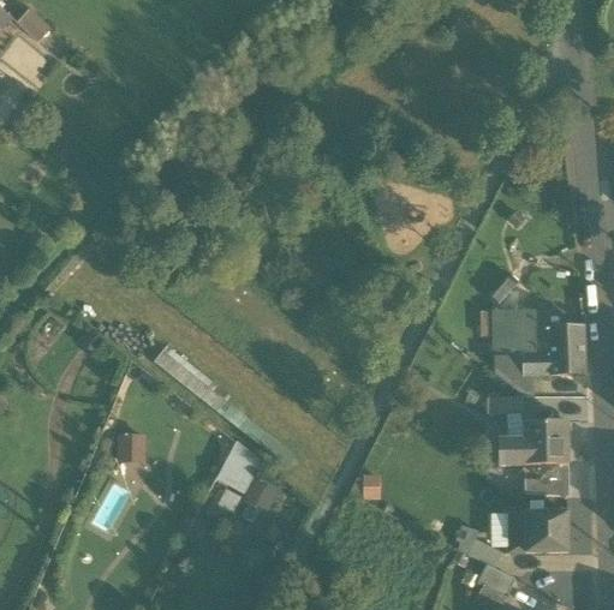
[(17,21),(37,41),(51,27),(30,7),(17,21)]
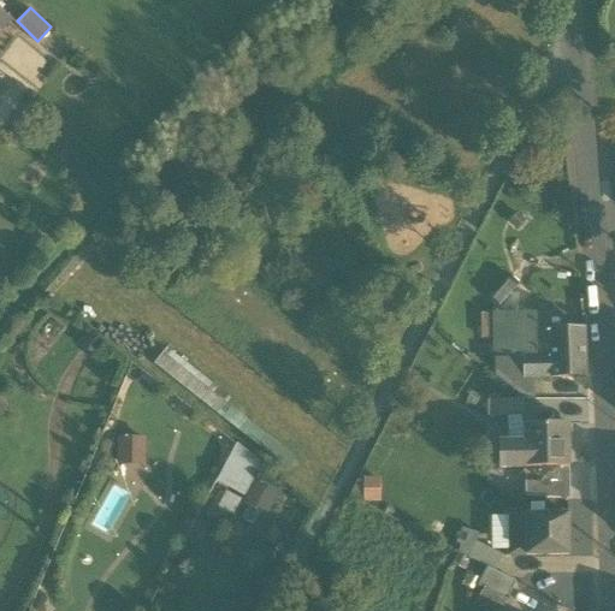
[(495,336),(494,309),(480,310),(482,336),(495,336)]
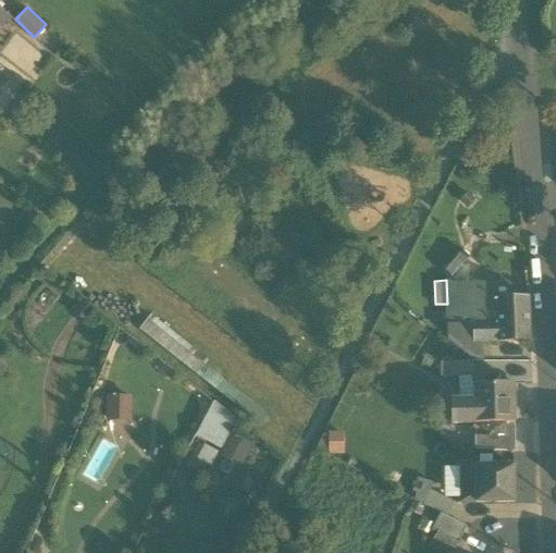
[(447,304),(448,322),(464,320),(462,281),(446,280),(447,304)]
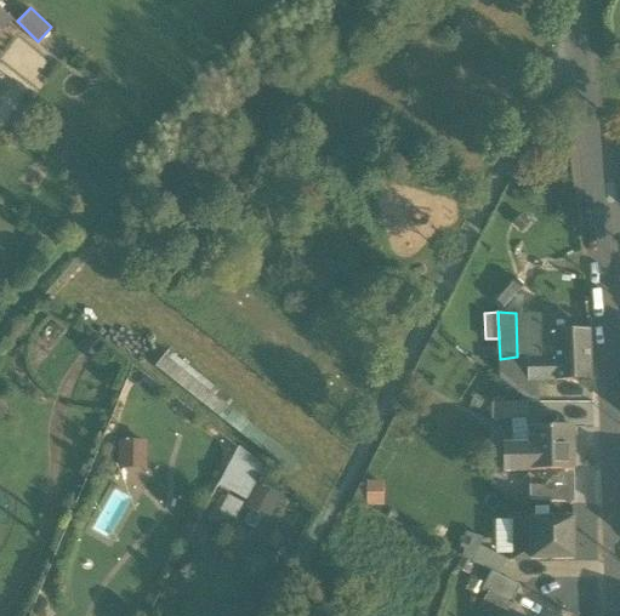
[(517,357),(529,357),(529,355),(529,313),(516,313),(517,357)]
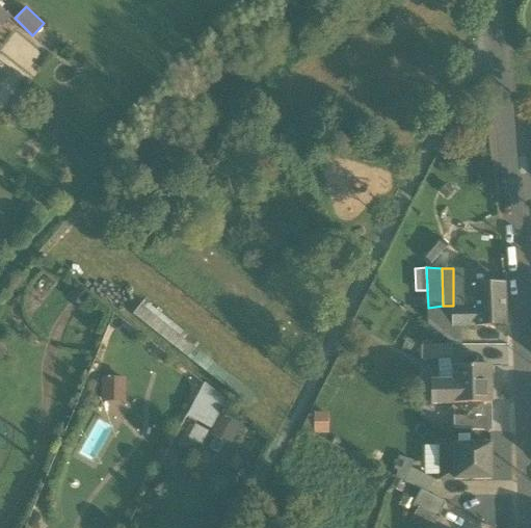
[(453,268),(453,305),(476,305),(475,282),(476,282),(476,268),(453,268)]
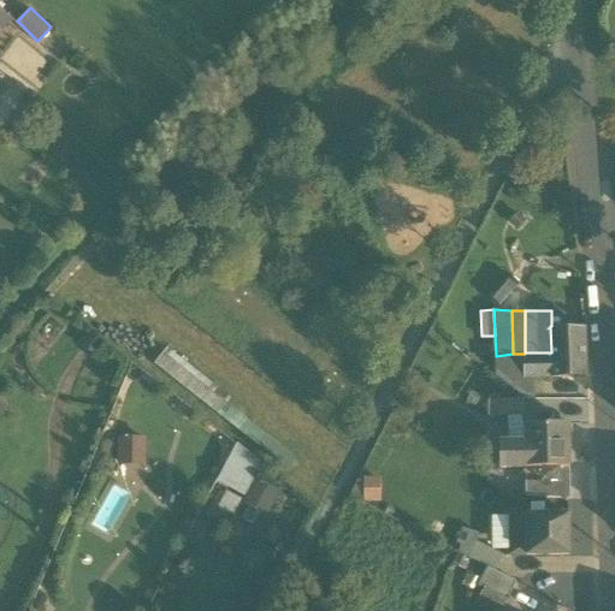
[(551,353),(551,374),(586,374),(585,326),(551,326),(550,326),(551,353)]
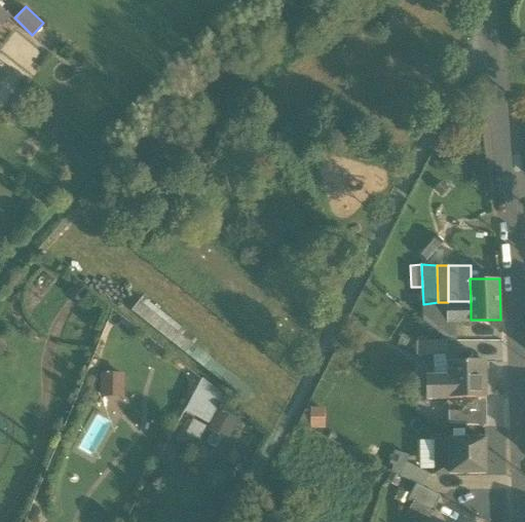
[(89,289),(78,281),(69,292),(80,300),(89,289)]
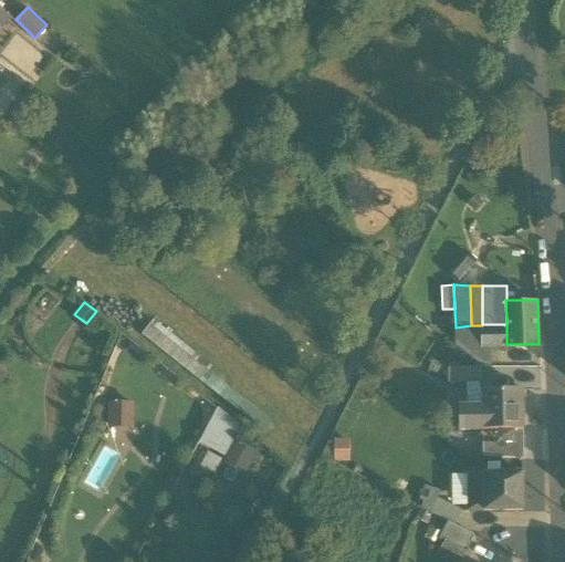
[(212,362),(154,316),(142,333),(199,378),(208,367),(212,362)]
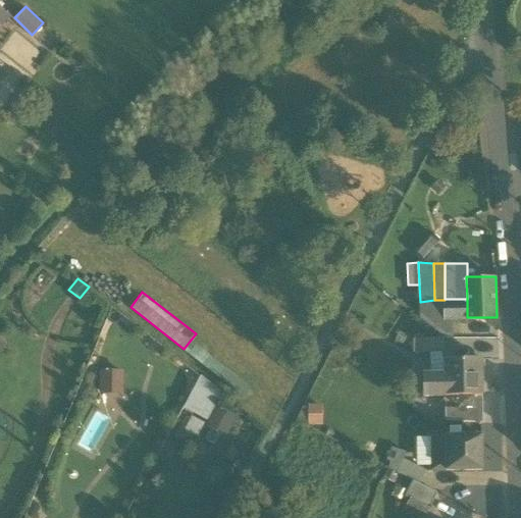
[(467,317),(467,299),(445,299),(445,300),(445,318),(453,317),(467,317)]
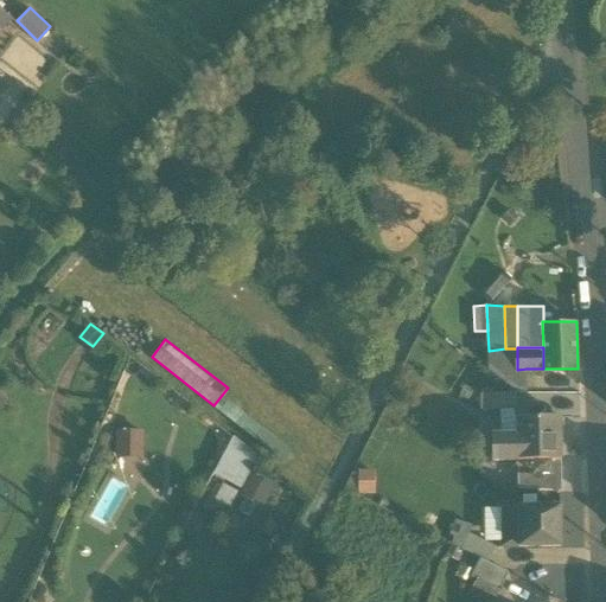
[(517,348),(505,348),(489,351),(489,367),(518,390),(527,390),(527,369),(517,370),(517,348)]
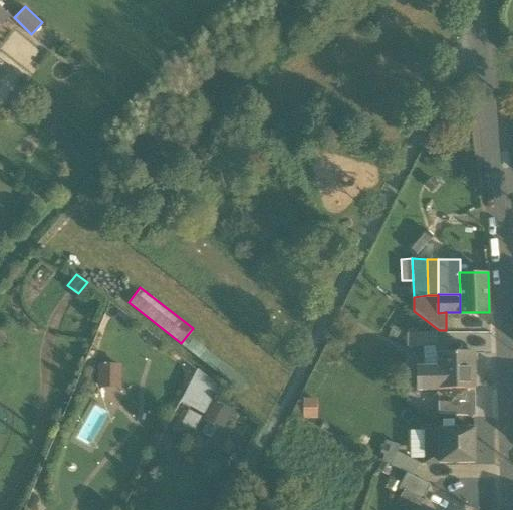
[(424,345),(437,345),(437,330),(408,330),(408,345),(424,345)]
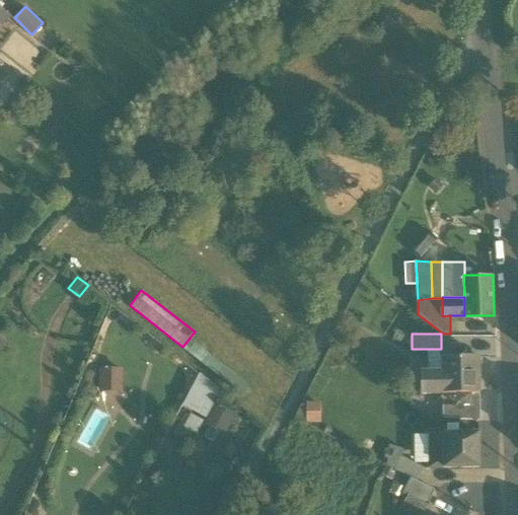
[(191,337),(182,347),(243,394),(251,384),(191,337)]
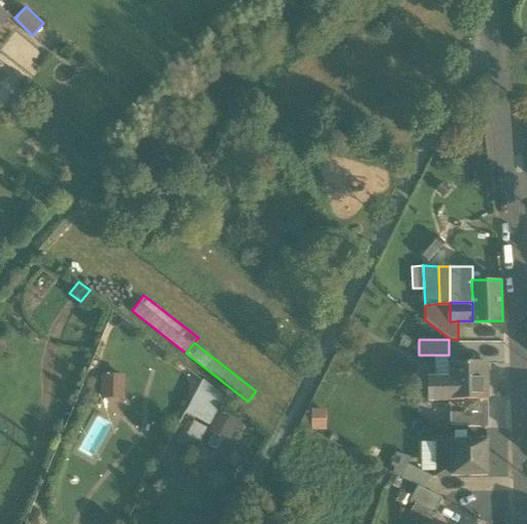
[(435,355),(435,377),(452,377),(452,361),(449,361),(449,355),(435,355)]
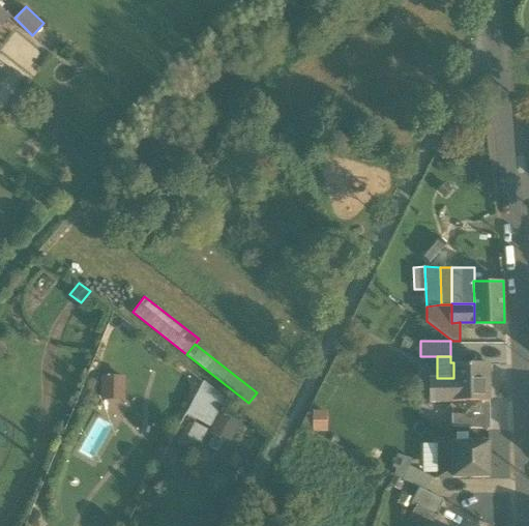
[(430,378),(430,401),(450,401),(452,401),(489,400),(489,362),(453,362),(453,378),(437,378),(430,378)]
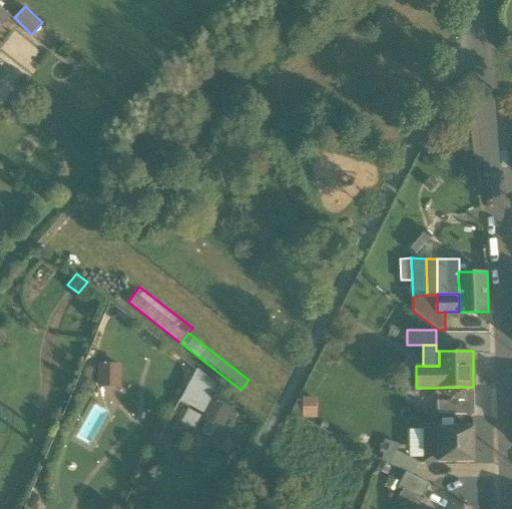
[(122,362),(98,362),(97,385),(122,386),(122,362)]
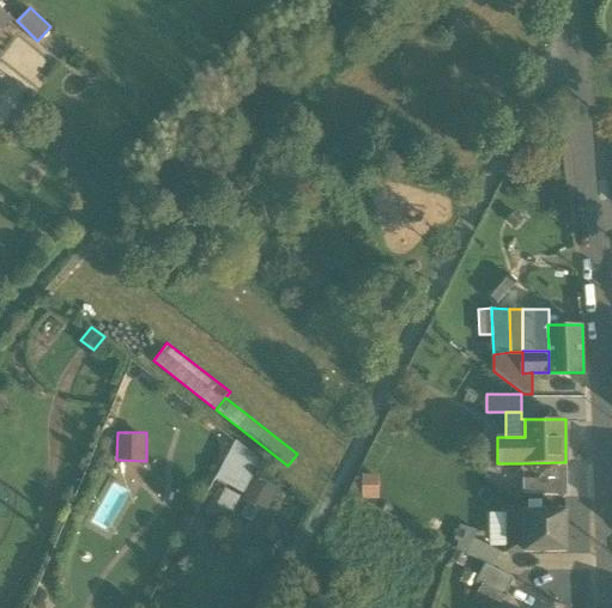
[(261,458),(236,438),(214,476),(244,492),(253,475),(261,458)]
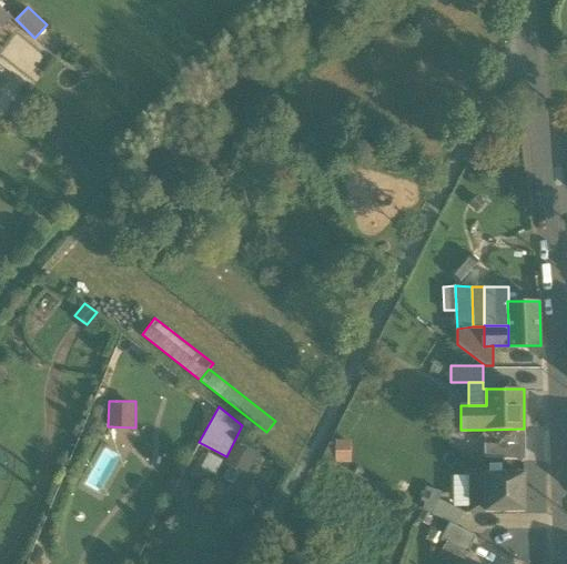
[(485,455),(526,459),(526,429),(524,429),(485,430),(485,455)]
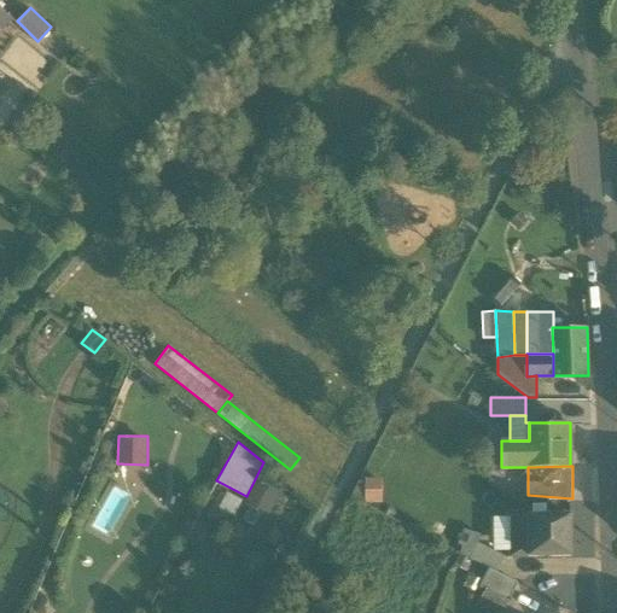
[(365,476),(365,501),(382,501),(382,476),(365,476)]
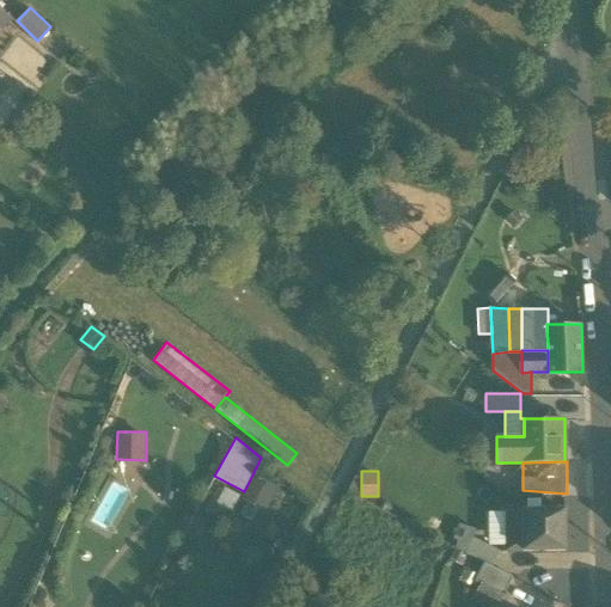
[(279,485),(252,474),(240,498),(268,510),(279,485)]
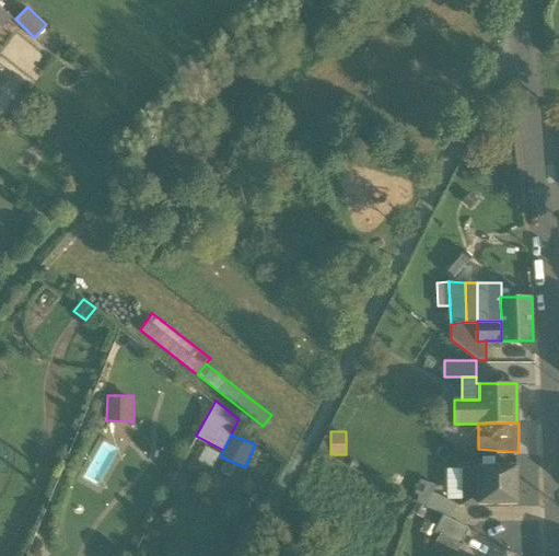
[(220,452),(206,443),(191,470),(206,477),(220,452)]
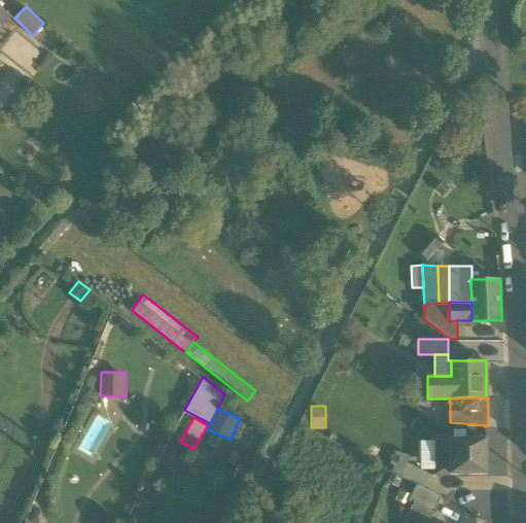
[(487,438),(450,439),(451,473),(487,472),(487,438)]
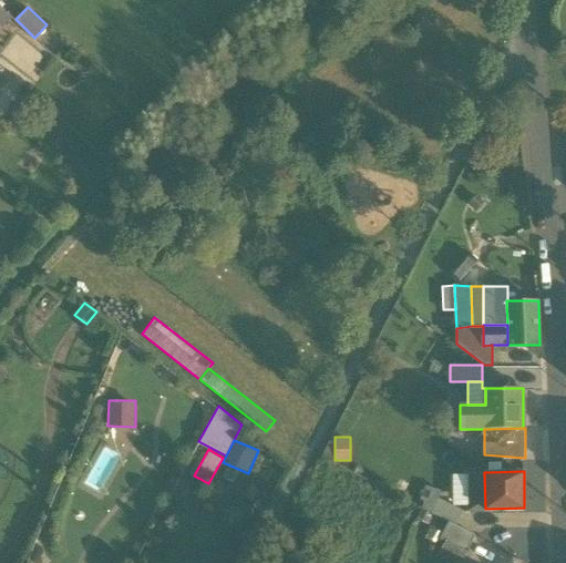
[(469,503),(469,472),(453,472),(453,504),(469,503)]
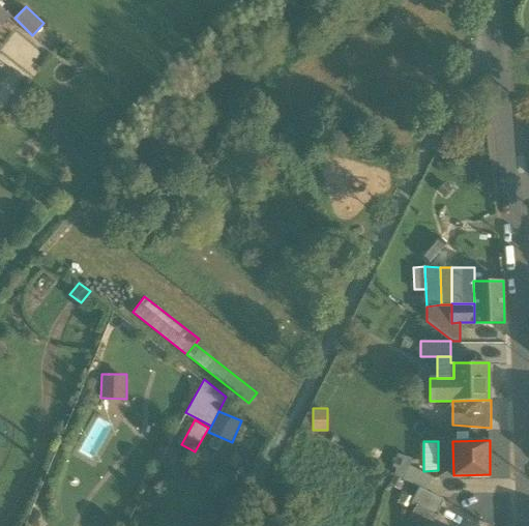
[(438,475),(453,475),(452,441),(438,441),(438,470),(438,475)]
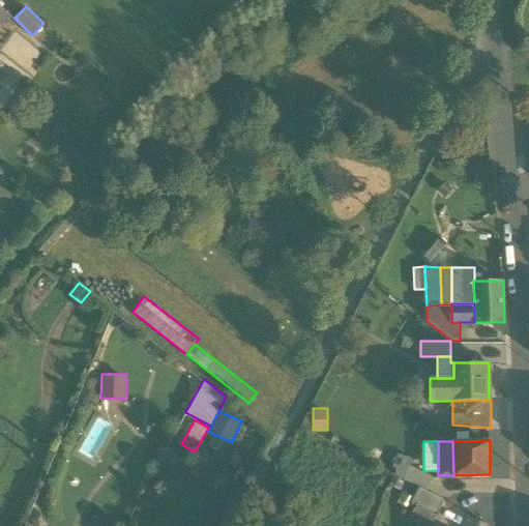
[(407,469),(408,469),(410,464),(412,458),(398,453),(394,465),(407,469)]
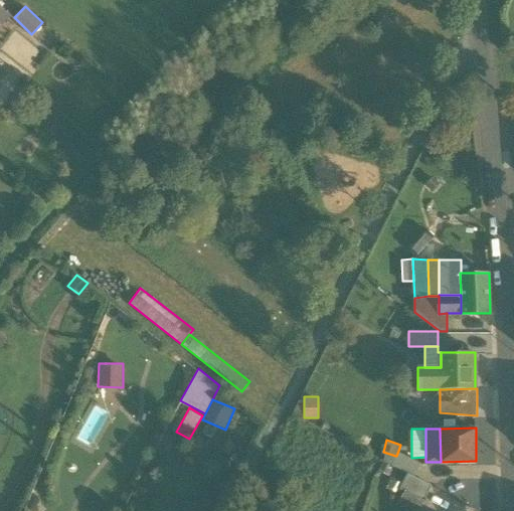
[(392,464),(408,472),(414,475),(421,463),(411,458),(398,451),(396,456),(395,456),(392,464)]
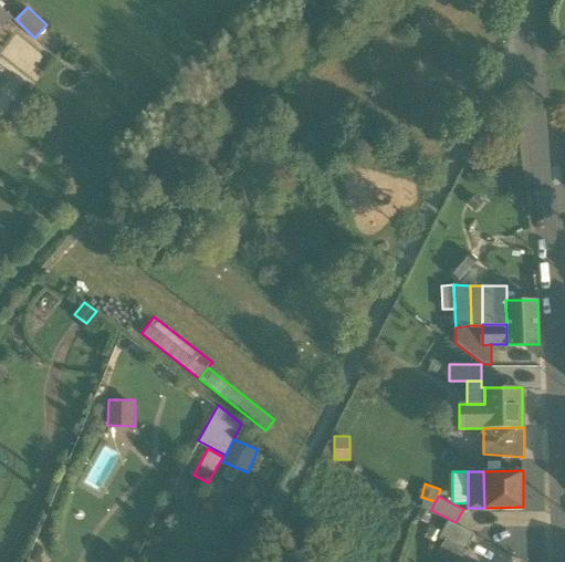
[(440,537),(445,539),(466,550),(474,532),(456,522),(449,519),(440,537)]
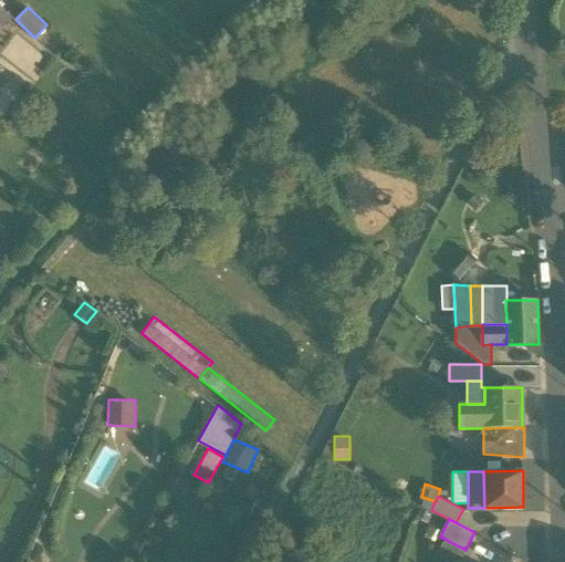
[(448,561),(459,561),(466,550),(445,539),(436,555),(448,561)]
